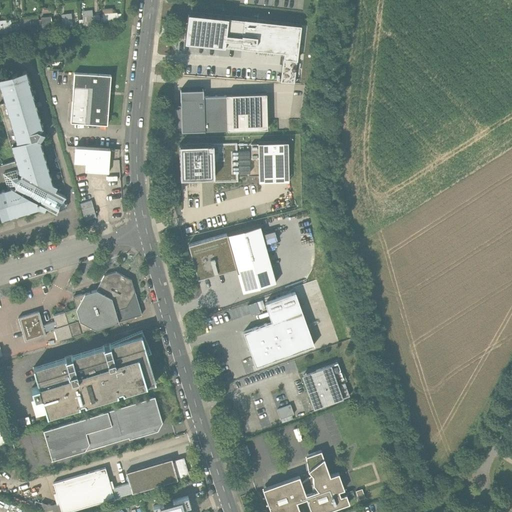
[(301,26),(188,13),(184,43),(241,49),(242,47),(254,48),(254,51),(284,54),(280,84),(294,85),(301,26)]
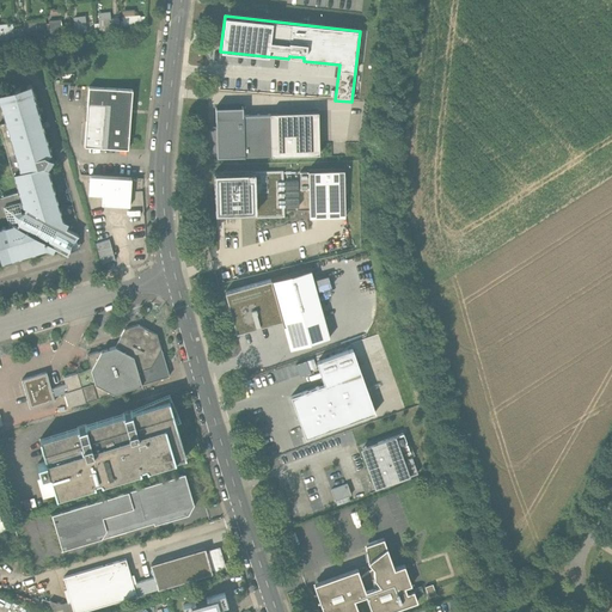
[(8,226),(0,227),(0,258),(1,264),(47,251),(53,254),(55,249),(67,256),(68,255),(67,255),(69,251),(79,249),(75,239),(77,237),(78,237),(78,236),(66,228),(68,224),(77,221),(72,206),(60,209),(48,170),(53,161),(49,159),(51,154),(31,84),(0,92),(0,130),(20,202),(18,203),(4,208),(8,222),(7,222),(8,226)]
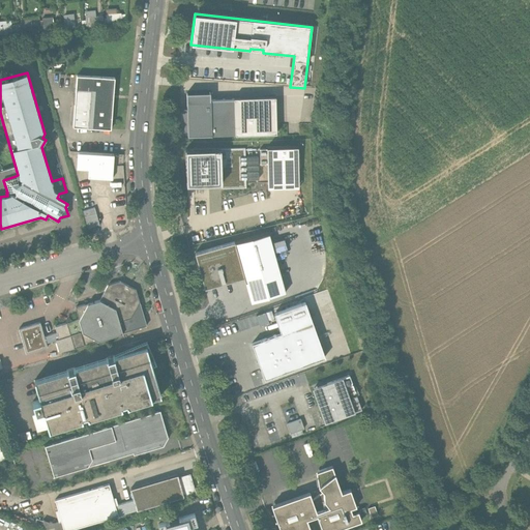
[(115,78),(77,76),(74,127),(111,130),(115,78)]
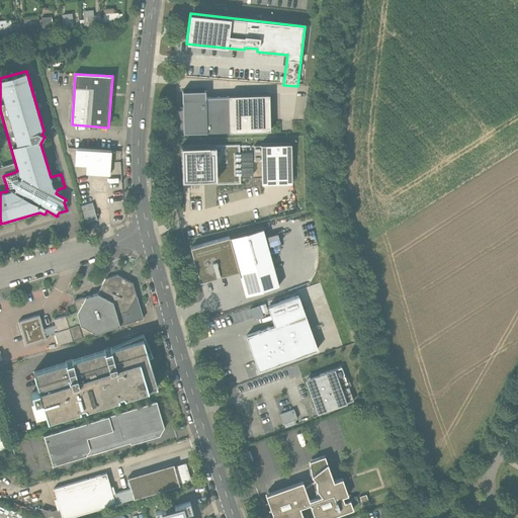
[(229,98),(205,99),(205,91),(182,92),(183,135),(230,134),(229,98)]
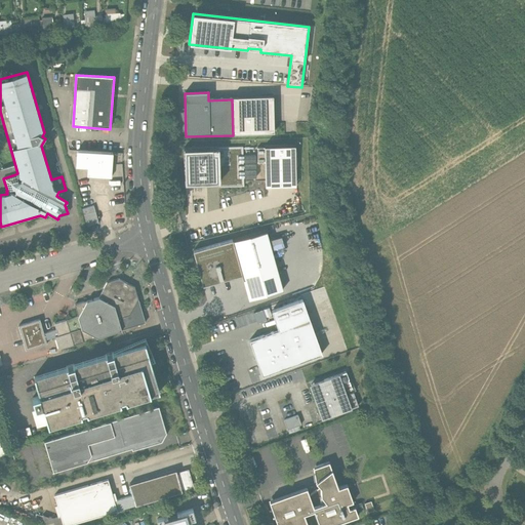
[(232,99),(233,135),(274,134),(273,96),(232,98),(232,99)]
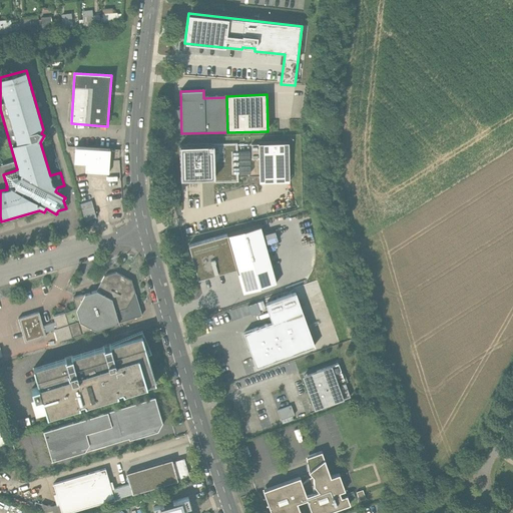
[(259,178),(259,183),(290,183),(289,143),(258,144),(259,178)]
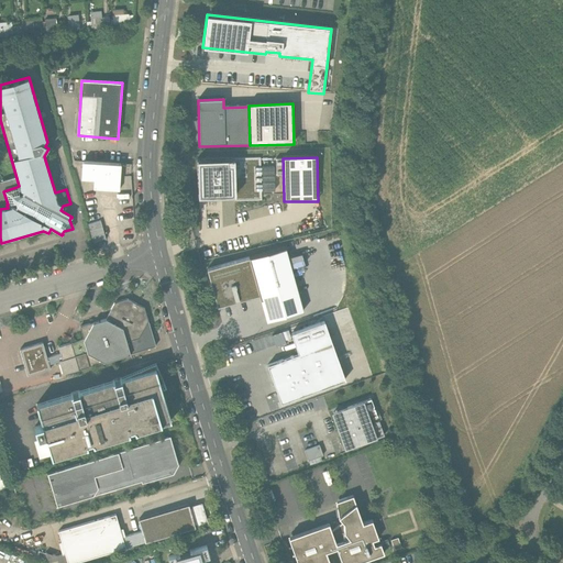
[(197,161),(198,198),(202,198),(234,197),(234,202),(262,202),(262,197),(261,158),(197,161)]
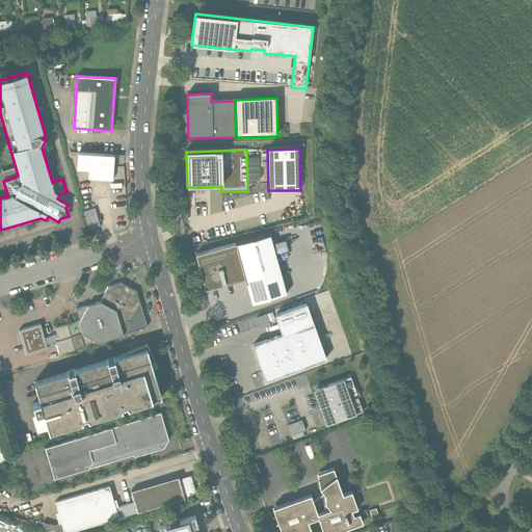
[(267,150),(246,150),(247,186),(268,185),(267,150)]
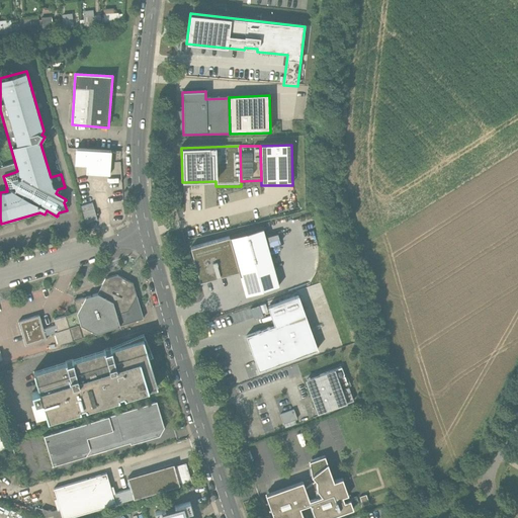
[(111,152),(76,150),(75,165),(86,166),(86,174),(109,175),(111,152)]
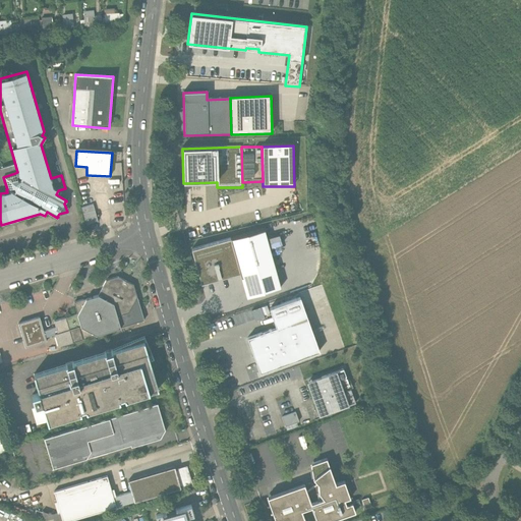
[(94,203),(80,207),(85,225),(99,222),(94,203)]
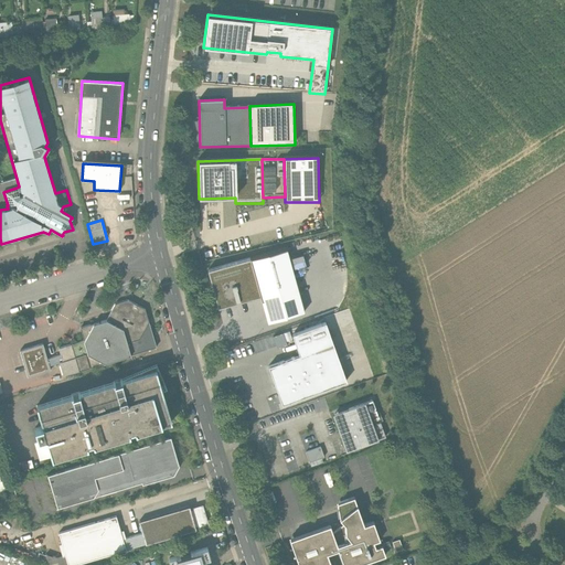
[(240,304),(260,298),(265,312),(268,324),(305,315),(287,251),(251,260),(251,259),(208,270),(219,309),(240,304)]
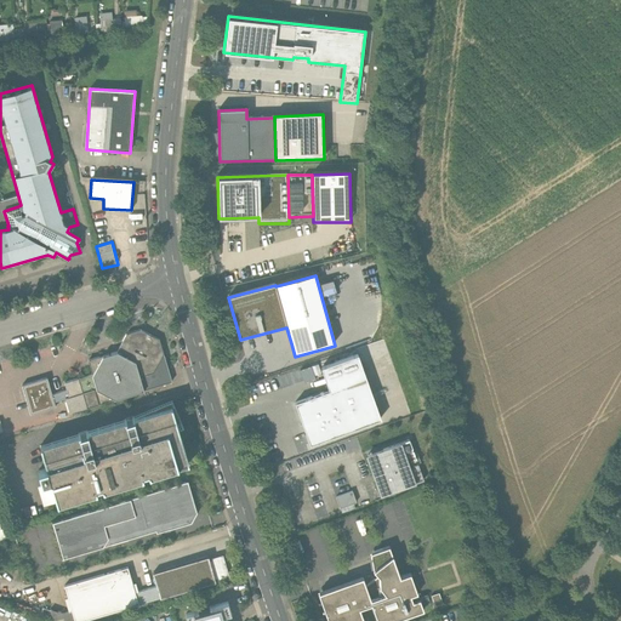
[(141,329),(126,334),(117,352),(87,360),(91,374),(64,382),(66,389),(68,397),(64,398),(69,412),(172,382),(159,340),(141,329)]
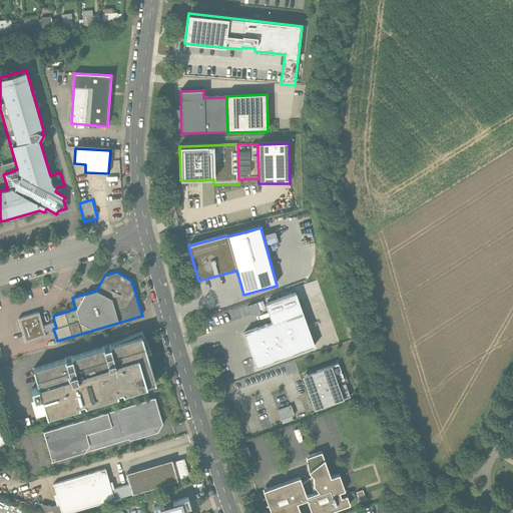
[(315,347),(296,294),(266,304),(272,323),(243,333),(255,368),(315,347)]
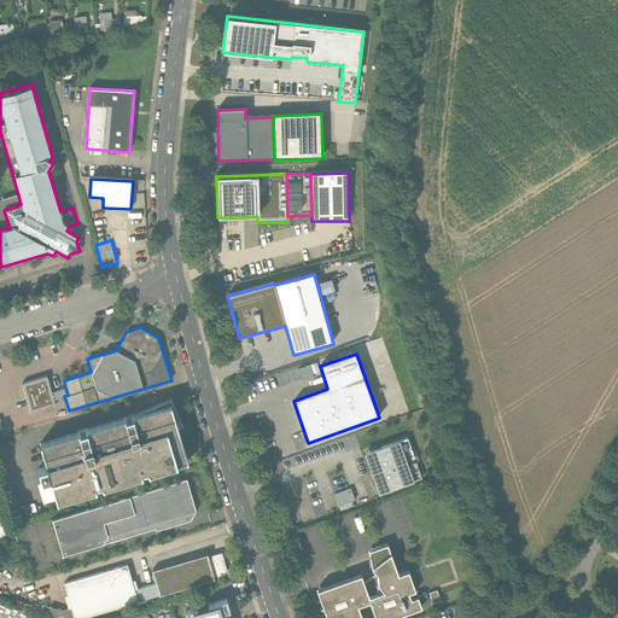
[(51,392),(46,377),(22,383),(30,412),(54,404),(52,398),(64,396),(68,395),(65,388),(51,392)]
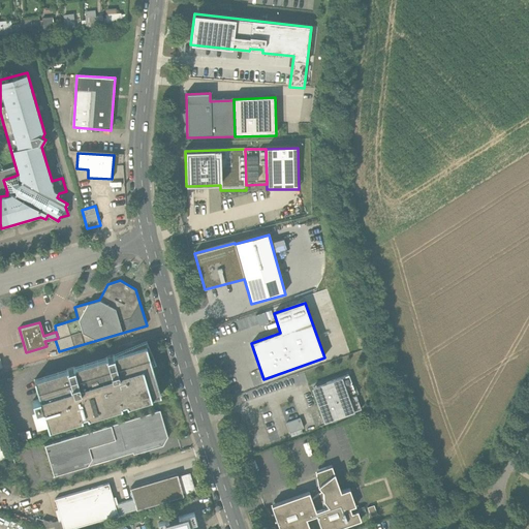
[(67,369),(34,379),(39,398),(32,400),(35,411),(32,411),(36,429),(48,426),(49,428),(82,418),(81,415),(87,414),(88,416),(121,406),(120,404),(126,402),(126,405),(160,395),(161,398),(166,396),(158,369),(153,370),(152,366),(156,365),(146,342),(113,356),(113,358),(107,359),(107,358),(73,368),(73,369),(68,371),(67,369)]
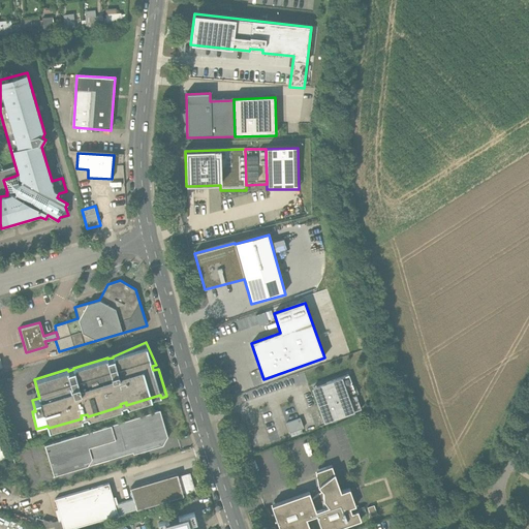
[(325,383),(312,389),(318,405),(320,408),(320,411),(325,423),(353,413),(361,410),(354,392),(348,375),(341,378),(325,383)]
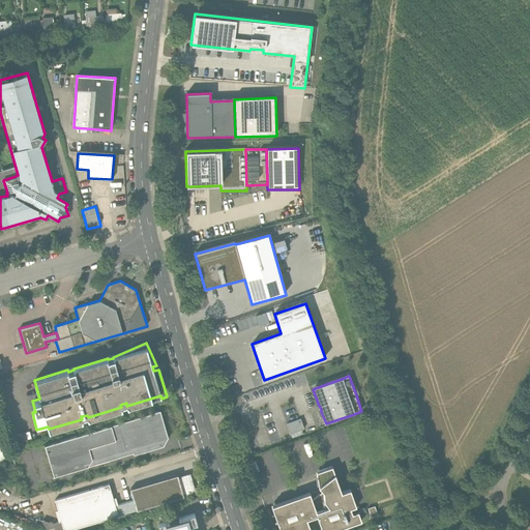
[(157,411),(45,444),(54,476),(162,445),(166,438),(157,411)]
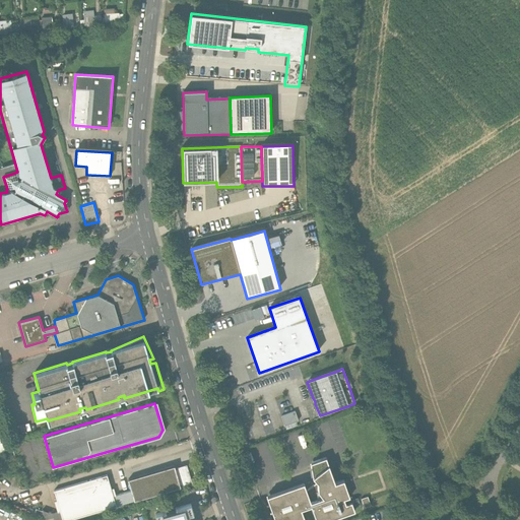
[(295,412),(281,417),(284,427),(297,423),(299,421),(295,412)]
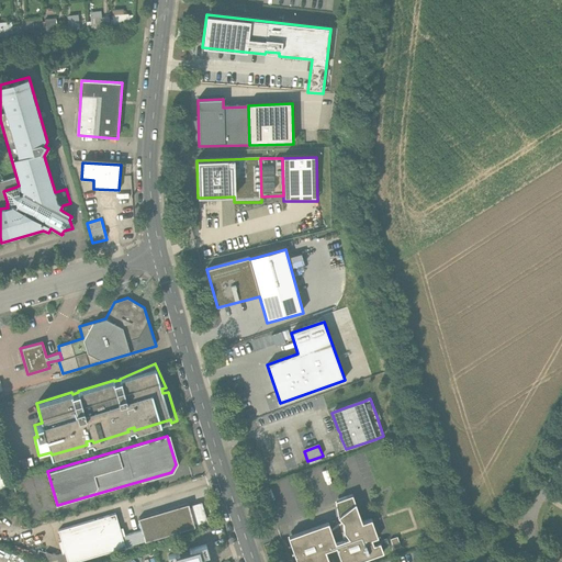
[(321,457),(307,461),(310,465),(323,461),(321,457)]
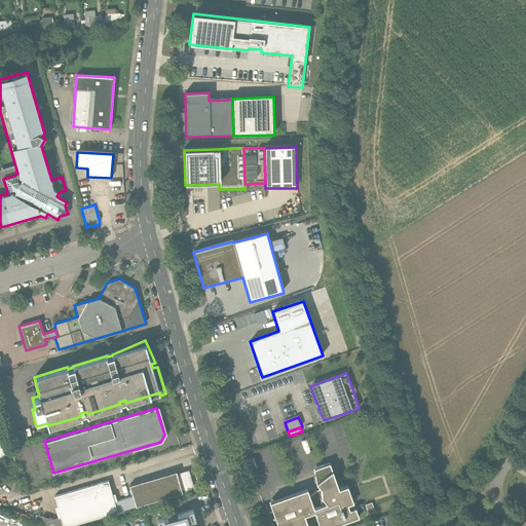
[(307,490),(269,503),(277,525),(308,525),(305,517),(314,514),(318,525),(336,525),(359,518),(355,509),(349,511),(348,505),(353,503),(347,487),(339,490),(335,479),(334,475),(332,470),(330,464),(321,467),(314,470),(315,476),(315,482),(316,484),(321,489),(310,498),(307,490)]
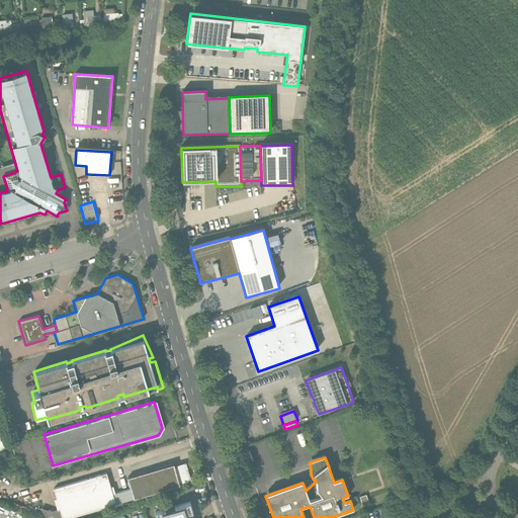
[(186,463),(174,466),(180,487),(191,483),(186,463)]
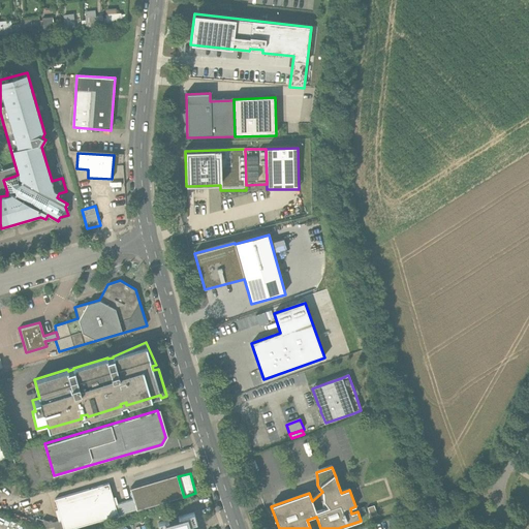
[(130,489),(133,500),(135,509),(136,510),(184,497),(178,476),(177,474),(130,489)]
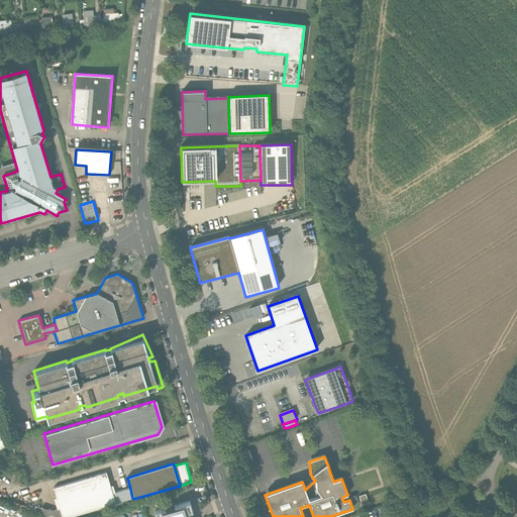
[(106,472),(54,488),(60,509),(52,511),(34,506),(34,514),(42,516),(70,516),(115,504),(115,503),(132,498),(130,489),(112,494),(106,472)]
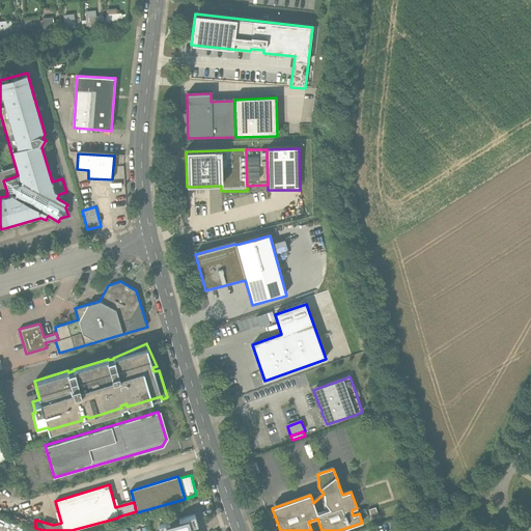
[(379,518),(375,507),(368,510),(372,520),(379,518)]
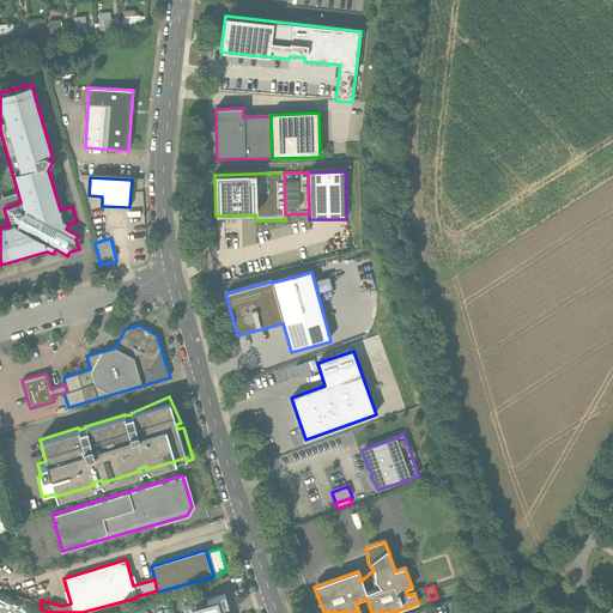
[(195,602),(183,606),(184,612),(186,612),(223,612),(222,608),(228,606),(224,594),(206,600),(195,604),(195,602)]
